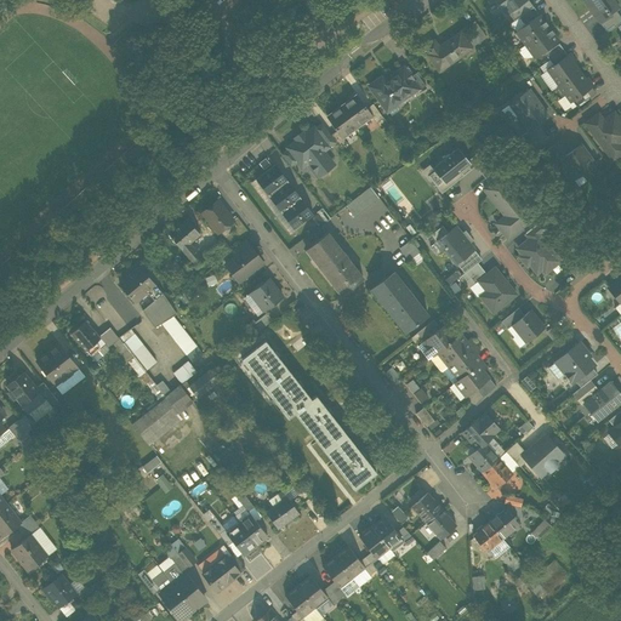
[(507,15),(508,13),(527,0),(495,0),(501,9),(501,7),(507,15)]
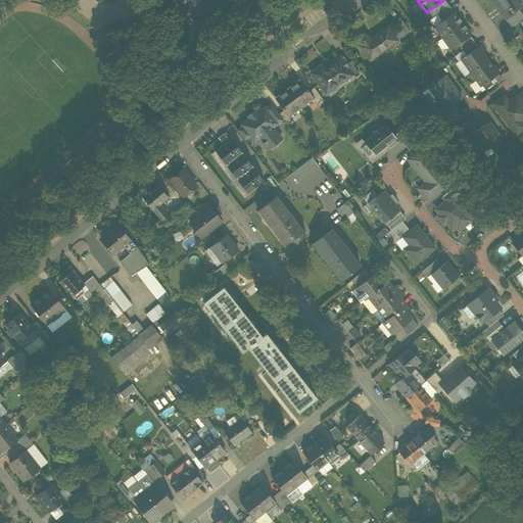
[(437,14),(448,6),(444,0),(443,0),(428,11),(433,17),(437,14)]
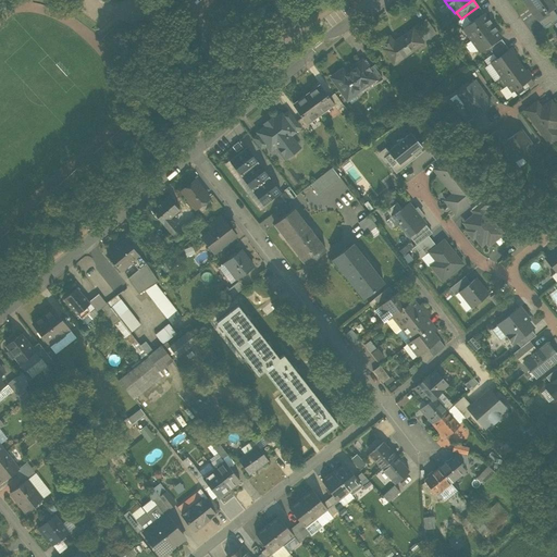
[(523,0),(523,1),(537,21),(547,13),(547,12),(552,9),(555,7),(549,0),(523,0)]
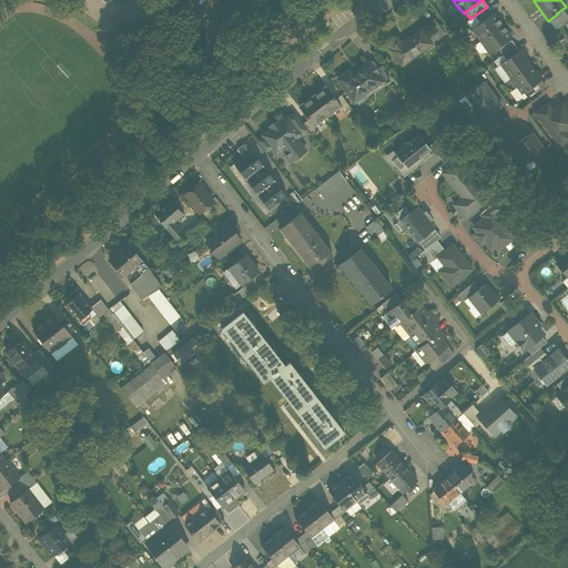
[(475,16),(478,21),(490,12),(490,13),(492,12),(487,7),(475,16)]
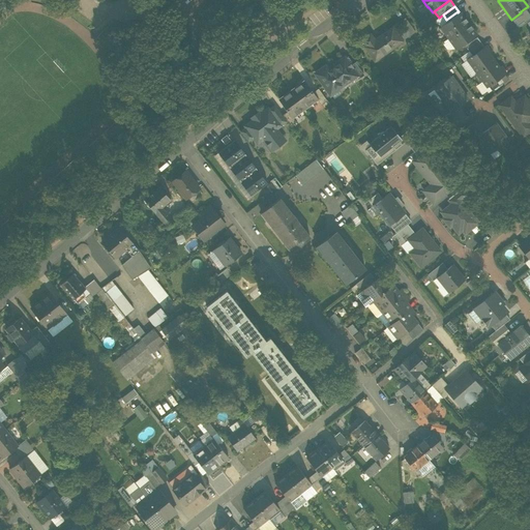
[(511,20),(518,28),(529,19),(529,15),(525,8),(521,11),(521,12),(511,20)]
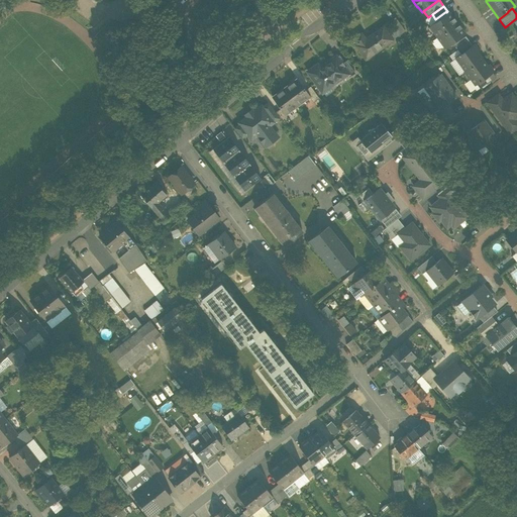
[(429,27),(436,37),(457,23),(453,17),(452,18),(448,12),(429,27)]
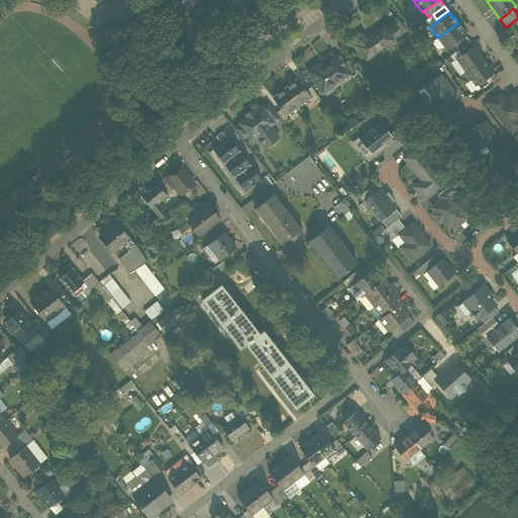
[(392,22),(402,36),(408,32),(398,18),(392,22)]
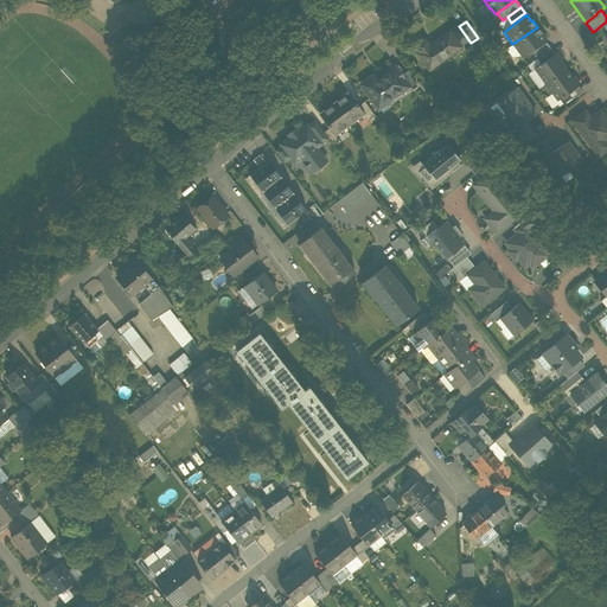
[(542,33),(537,27),(512,44),(522,57),(545,40),(541,33),(542,33)]
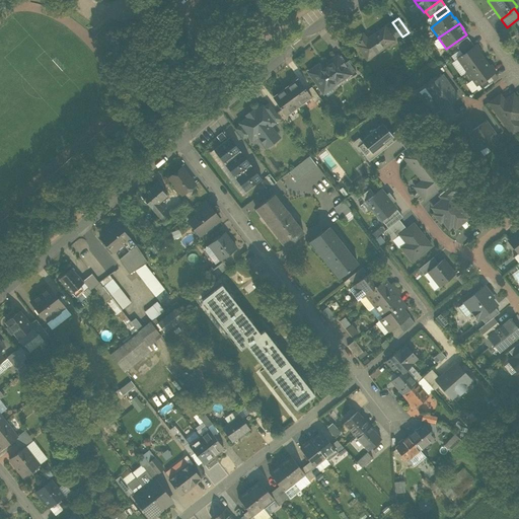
[(359,48),(367,58),(375,52),(376,55),(395,42),(394,40),(385,26),(372,36),(373,39),(367,43),(363,36),(357,41),(361,46),(359,48)]
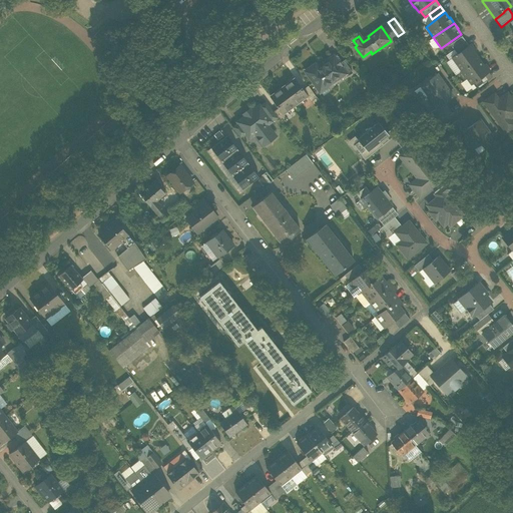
[(450,45),(454,49),(465,41),(462,36),(461,37),(450,45)]
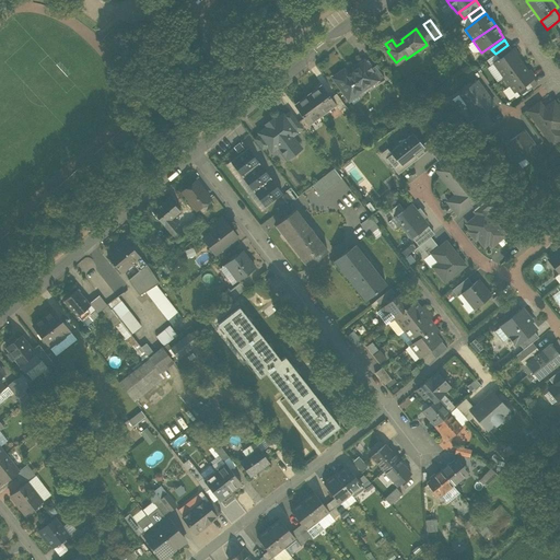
[(496,54),(499,59),(512,50),(508,45),(496,54)]
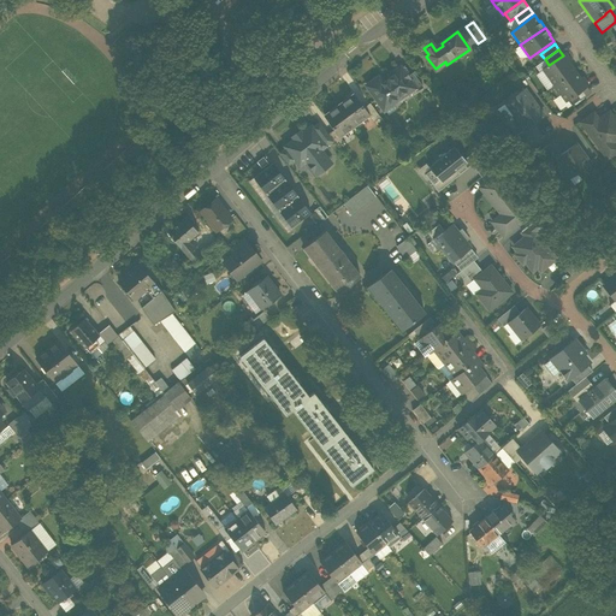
[(544,70),(555,84),(574,71),(568,63),(570,61),(564,54),(563,55),(549,65),(544,70)]
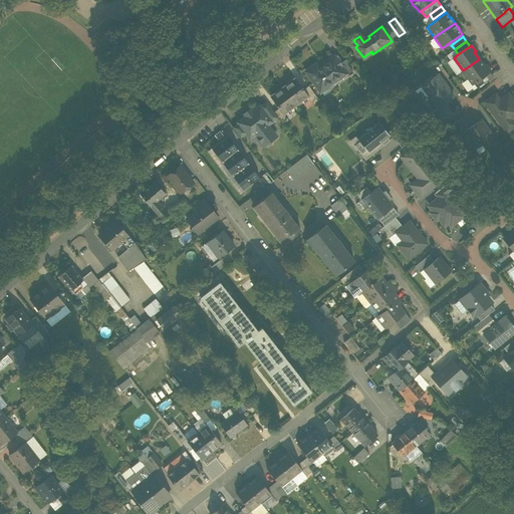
[(364,60),(372,54),(371,51),(363,57),(364,60)]
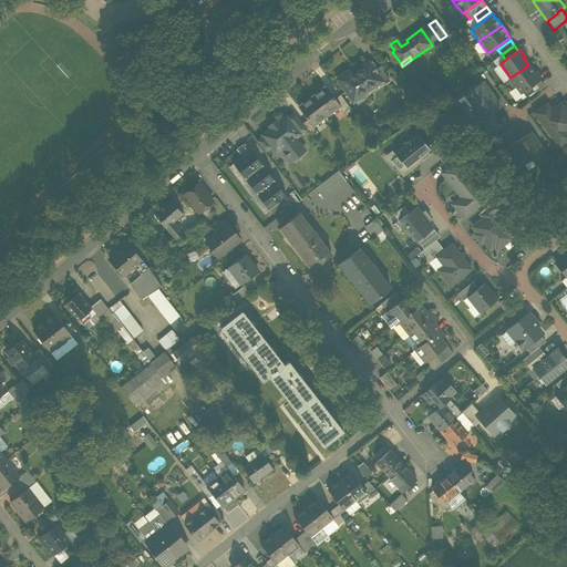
[(338,80),(354,102),(356,101),(353,99),(360,94),(361,98),(362,99),(382,84),(384,82),(377,72),(370,62),(357,72),(357,73),(352,76),(349,72),(338,80)]
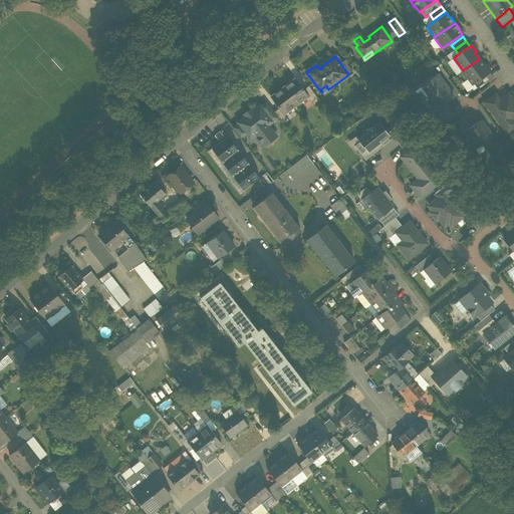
[(484,66),(479,59),(463,70),(460,72),(465,80),(468,78),(472,83),(473,82),(489,71),(490,71),(486,65),(484,66)]
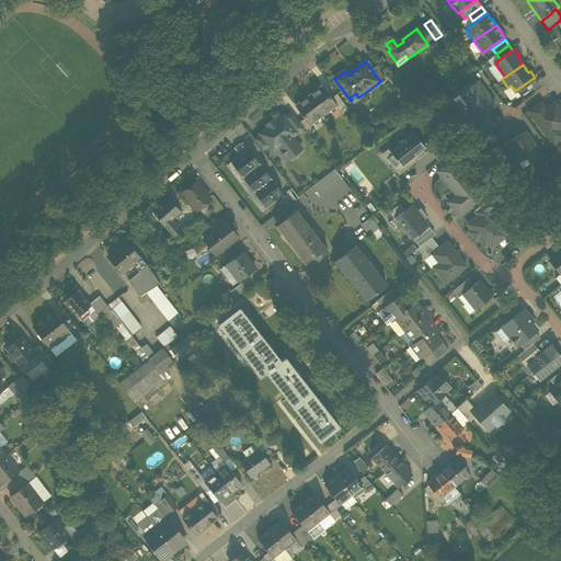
[(378,83),(380,86),(386,81),(377,68),(373,71),(380,81),(378,83)]
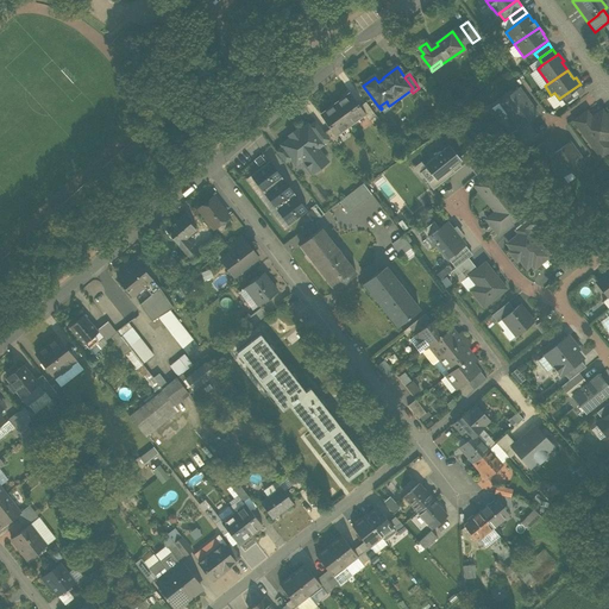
[(560,98),(565,104),(583,90),(579,85),(560,98)]
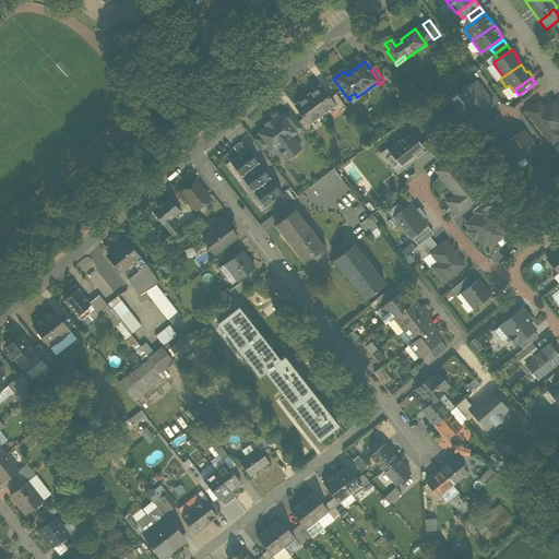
[(476,81),(471,85),(468,83),(463,87),(464,90),(459,94),(476,117),(494,105),(476,81)]
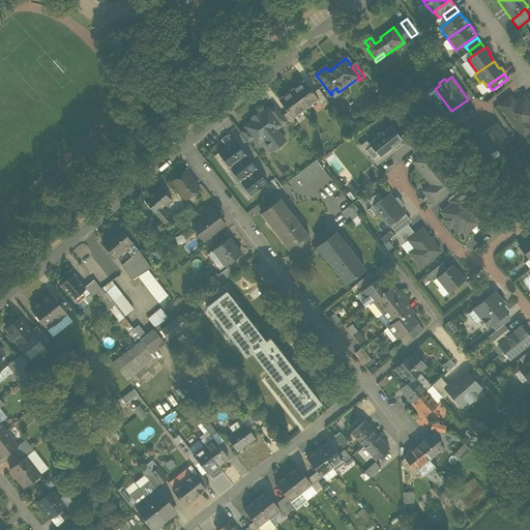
[(304,81),(292,90),(302,106),(310,100),(311,104),(317,99),(318,98),(313,92),(304,81)]
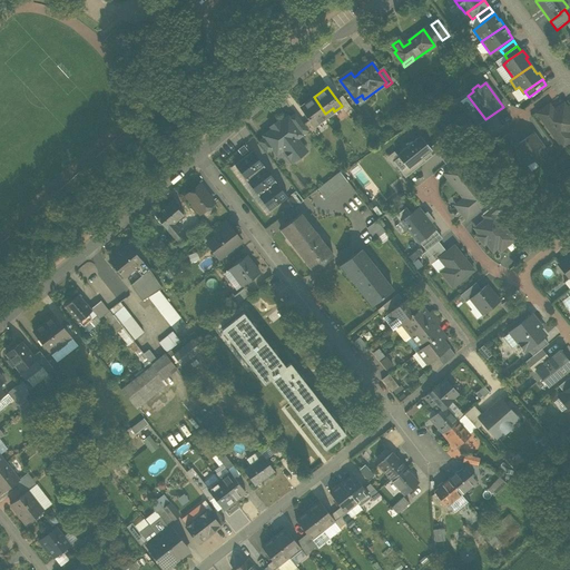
[(341,107),(345,112),(351,108),(342,96),(336,99),(342,106),(341,107)]
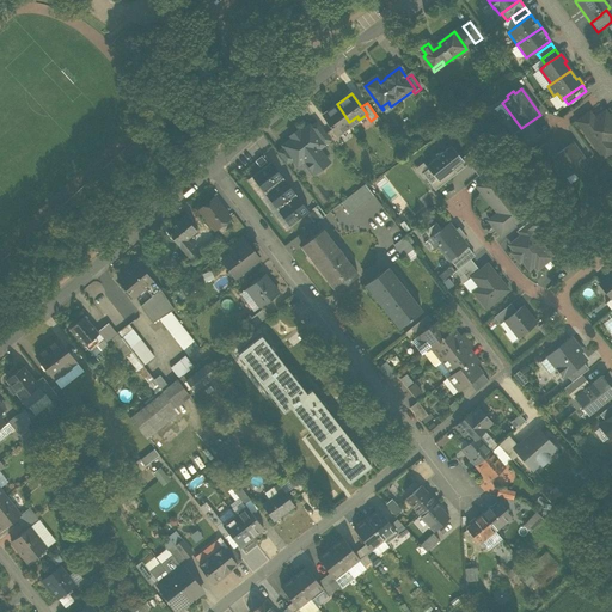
[(342,128),(349,122),(337,104),(322,116),(331,129),(337,136),(337,135),(344,130),(342,128)]
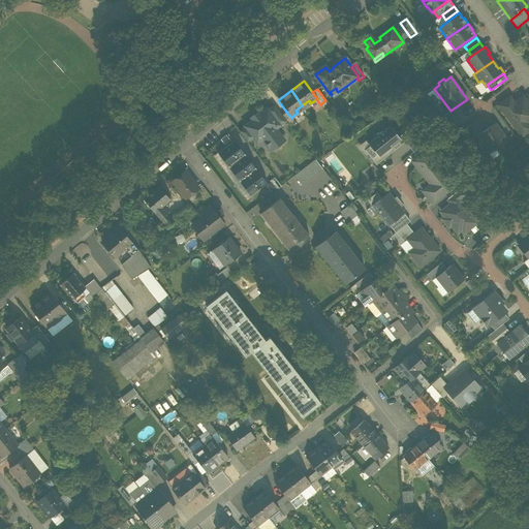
[(503,111),(518,131),(518,130),(528,123),(528,122),(528,106),(527,105),(528,102),(523,96),(514,103),(503,111)]
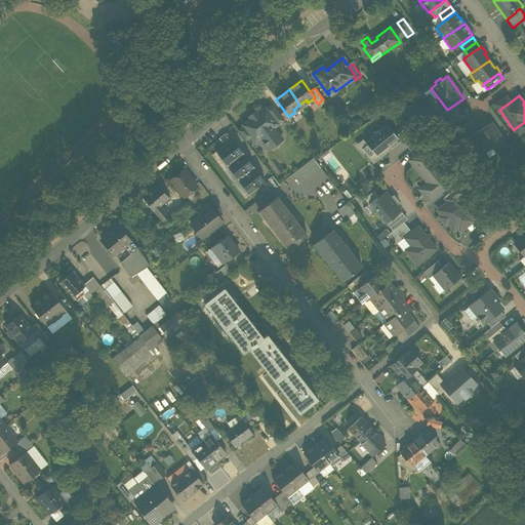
[(495,105),(499,110),(510,103),(506,97),(495,105)]
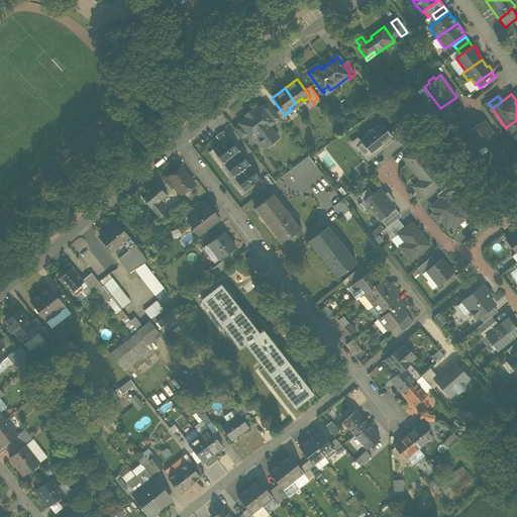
[(289,108),(291,110),(303,101),(302,98),(295,103),(289,108)]
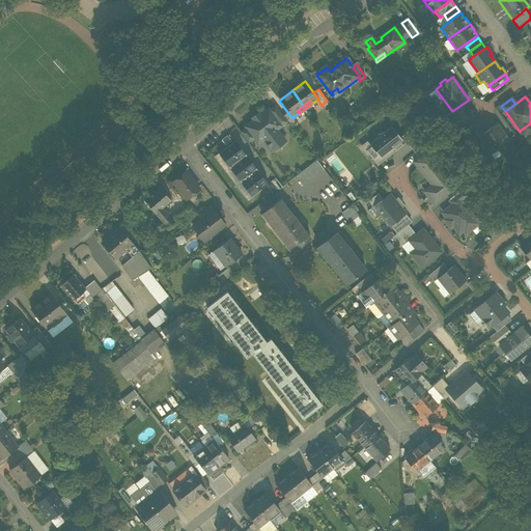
[(281,126),(286,121),(282,115),(275,106),(269,110),(281,126)]
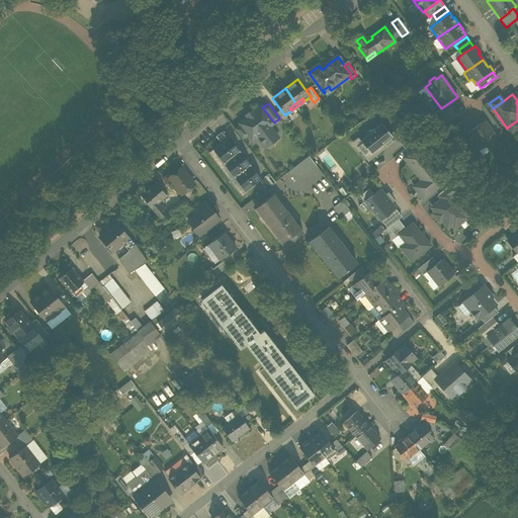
[(434,114),(444,124),(456,115),(448,103),(434,114)]
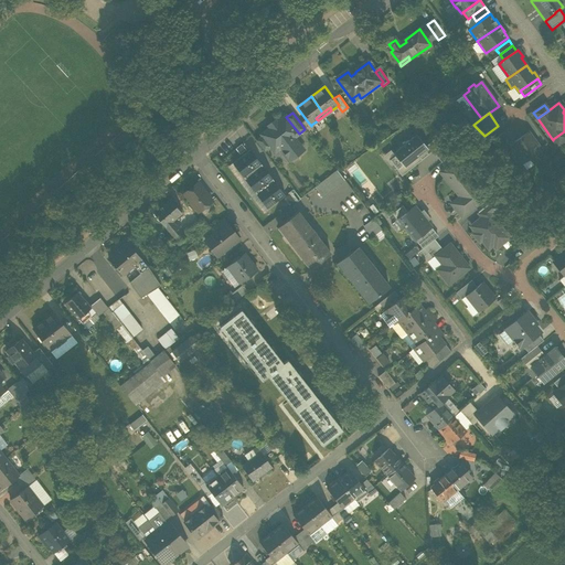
[(287,159),(291,159),(301,151),(302,148),(295,137),(299,134),(286,117),(285,116),(277,121),(277,124),(277,125),(272,129),(270,128),(269,128),(260,135),(262,136),(270,146),(275,152),(279,149),(287,159)]
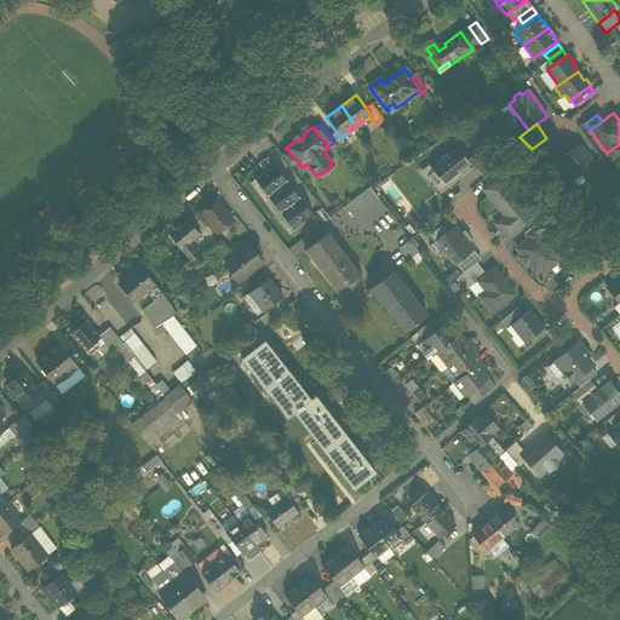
[(336,131),(329,135),(334,142),(340,148),(346,143),(342,137),(342,138),(336,131)]
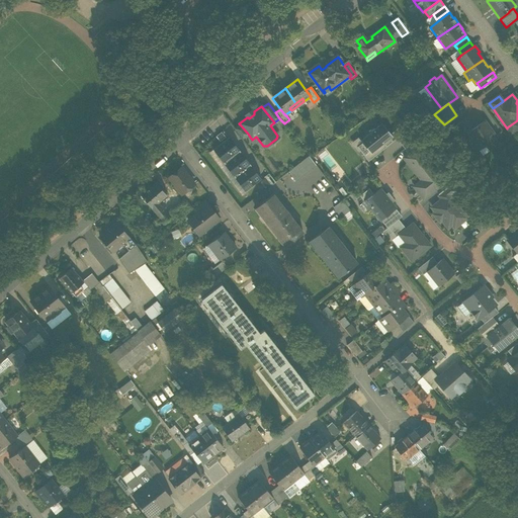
[(507,127),(511,133),(517,127),(517,121),(517,120),(507,127)]
